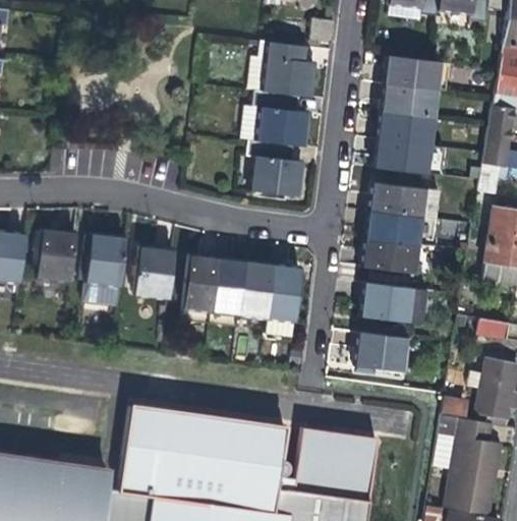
[(440,15),(441,9),(441,0),(393,0),(393,2),(424,6),(423,13),(440,15)]
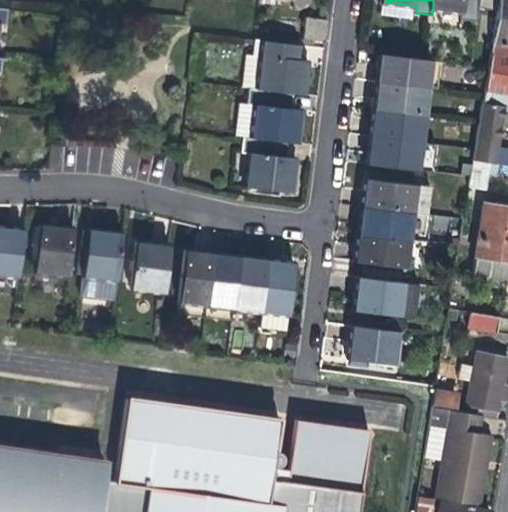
[(479,21),(481,8),(481,0),(433,0),(433,9),(465,13),(464,19),(479,21)]
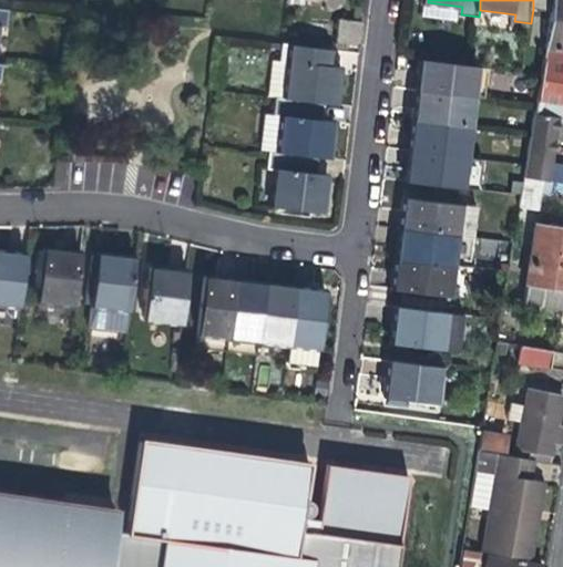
[(533,0),(533,9),(555,11),(556,0),(533,0)]
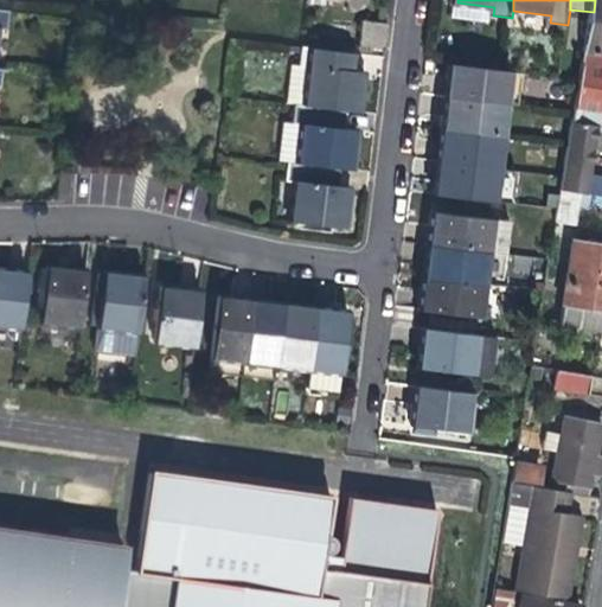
[(601,0),(595,0),(594,12),(587,50),(601,52),(601,0)]
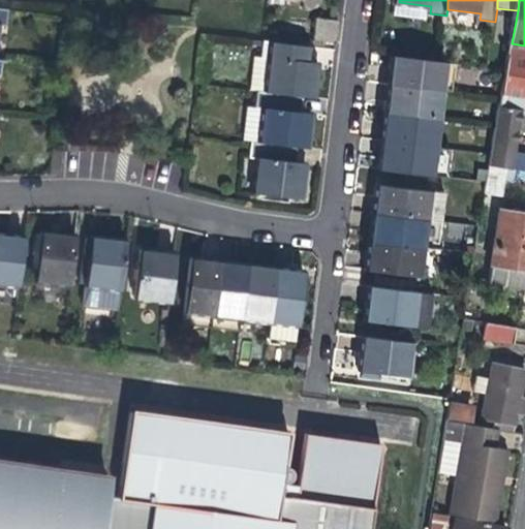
[(0,48),(3,25),(9,26),(11,9),(0,7),(0,48)]
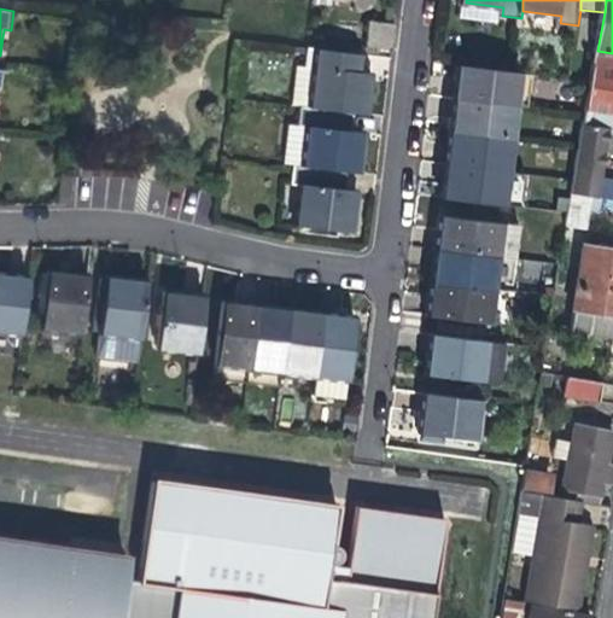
[(372,47),(396,51),(400,25),(395,24),(374,22),(372,47)]
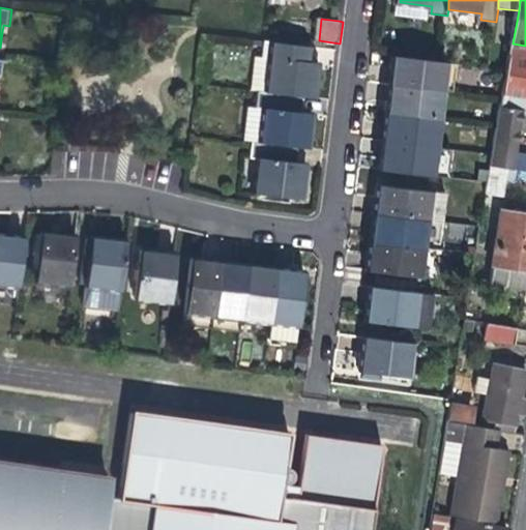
[(313,47),(258,40),(252,91),(263,92),(305,97),(318,98),(321,78),(323,64),(311,62),(313,47)]
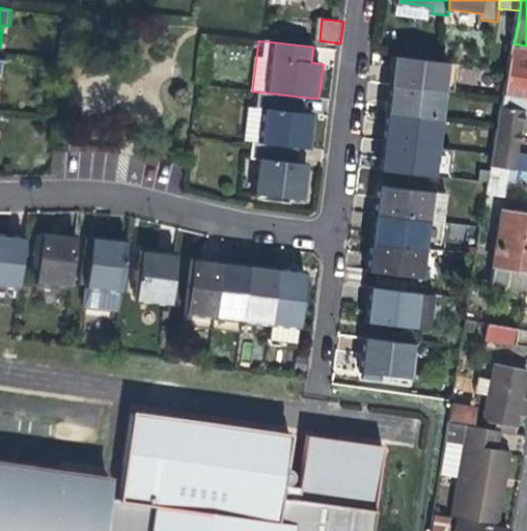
[(504,105),(526,108),(526,46),(514,44),(509,70),(504,105)]
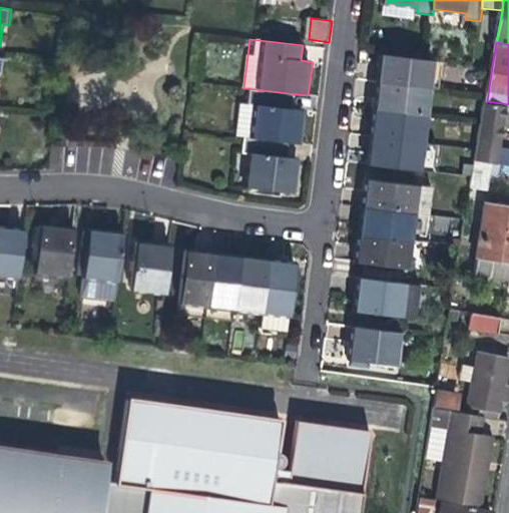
[(384,54),(382,70),(390,72),(389,82),(433,88),(436,61),(427,59),(384,54)]
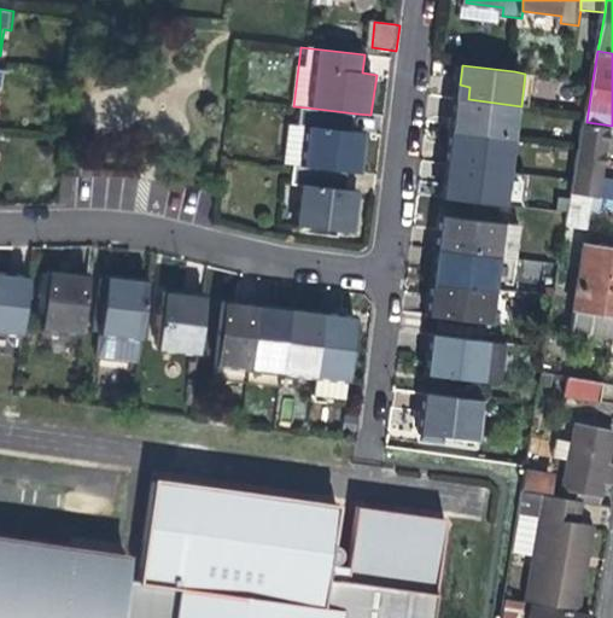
[(460,85),(459,98),(468,99),(470,87),(460,85)]
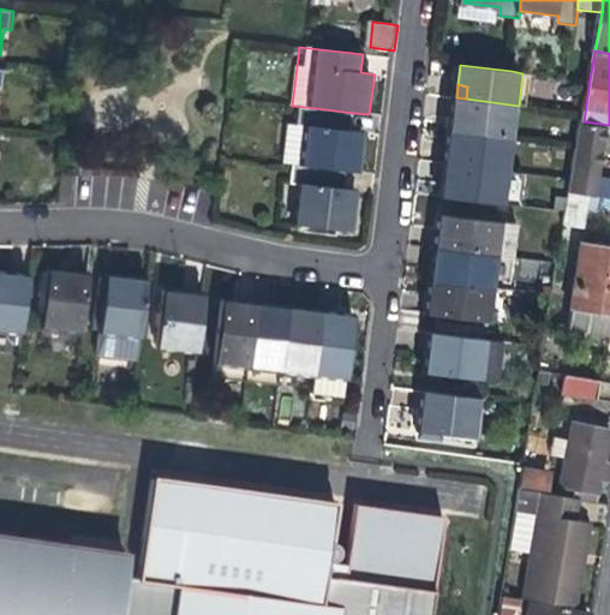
[(456,97),(455,109),(465,109),(466,99),(456,97)]
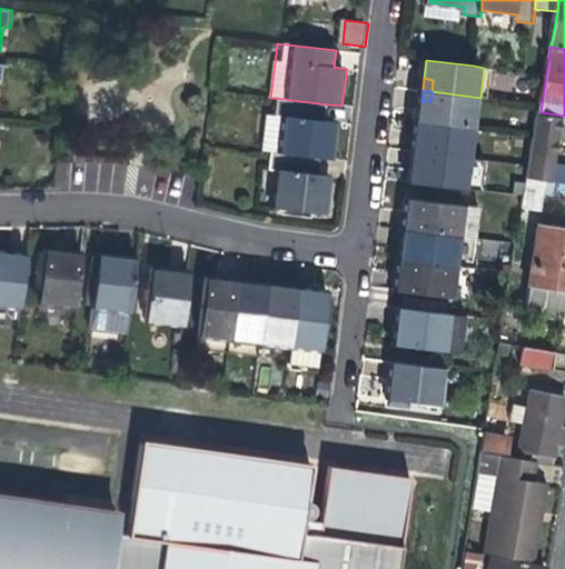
[(430,101),(422,101),(419,110),(418,121),(476,128),(481,98),(432,91),(430,101)]
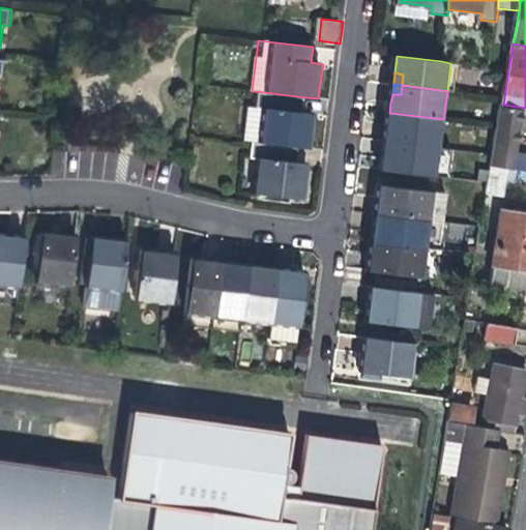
[(303,112),(305,97),(263,92),(262,99),(256,142),(299,147),(312,148),(315,125),(316,114),(303,112)]
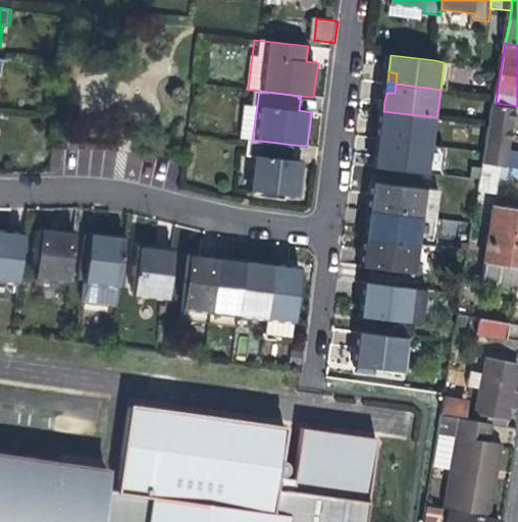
[(234,138),(252,140),(258,98),(240,96),(234,138)]
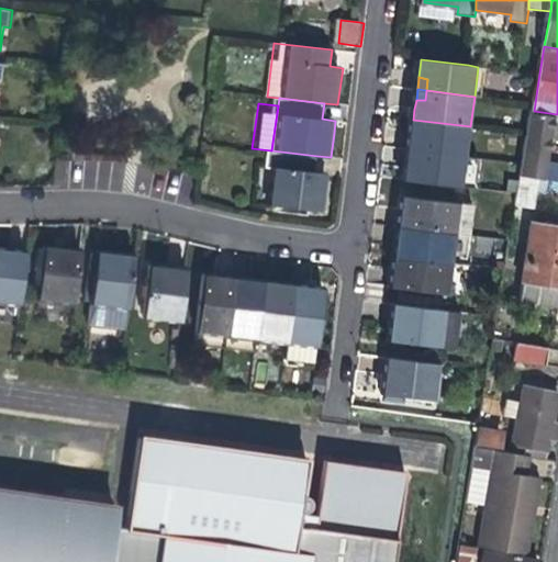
[(533,114),(523,175),(543,178),(557,180),(557,161),(549,160),(553,139),(556,117),(533,114)]
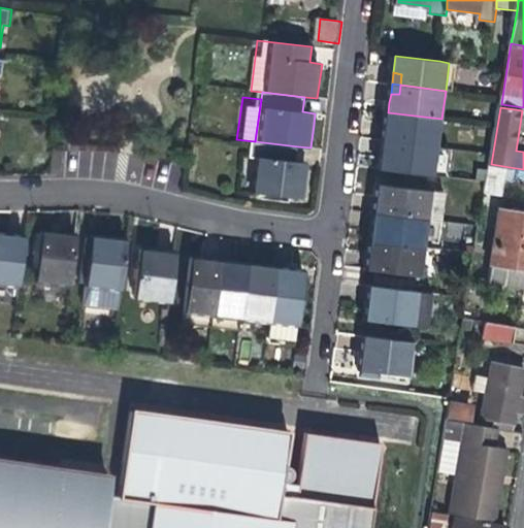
[(387,124),(386,130),(394,131),(393,141),(438,147),(441,119),(388,112),(387,124)]
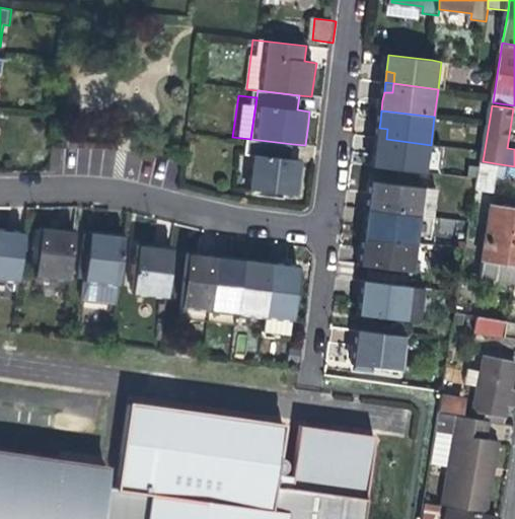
[(378,138),(386,139),(387,129),(379,128),(378,138)]
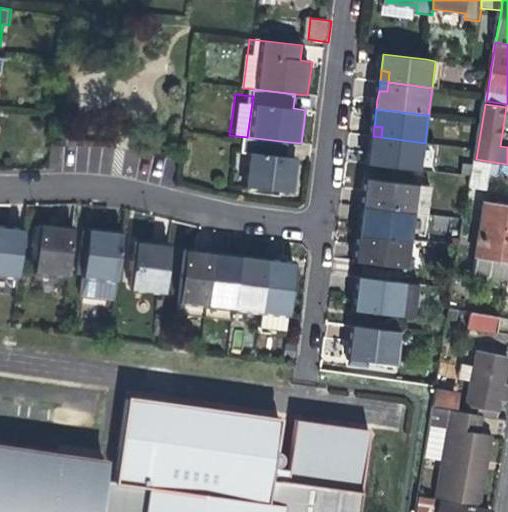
[(373,136),(372,146),(380,147),(381,137),(373,136)]
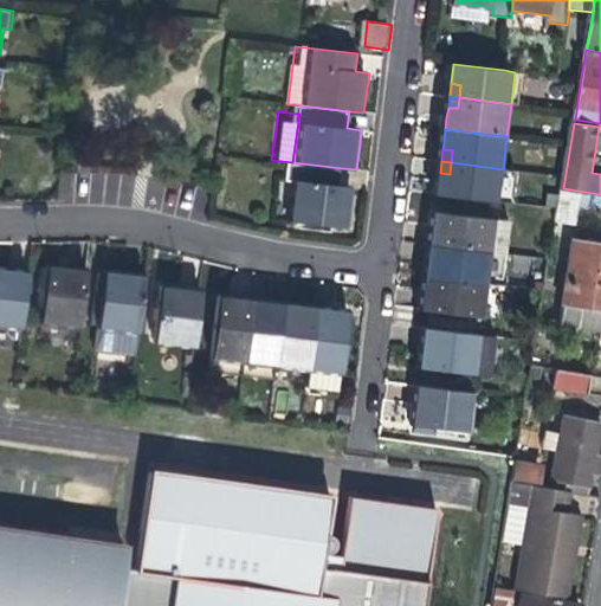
[(340,187),(342,168),(292,162),(290,181),(301,182),(296,223),(348,230),(353,198),(354,189),(340,187)]
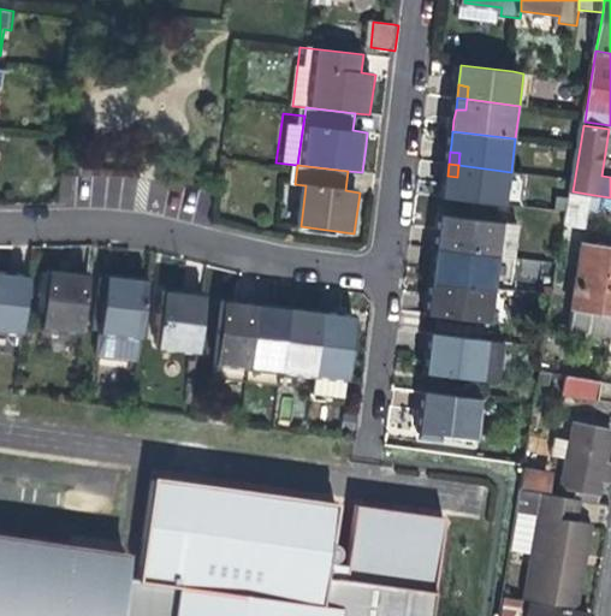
[(508,205),(511,172),(458,165),(457,177),(448,176),(446,187),(445,196),(508,205)]
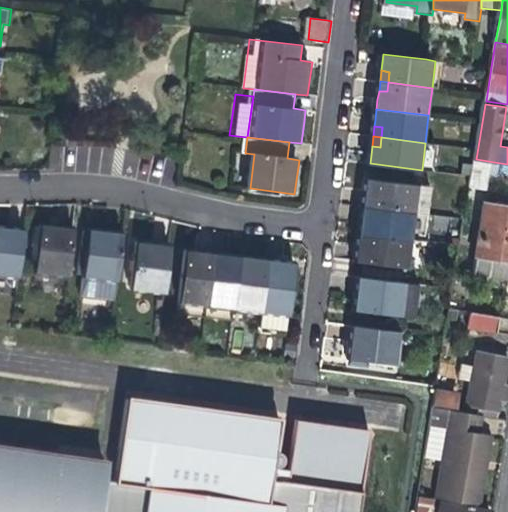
[(489,189),(494,162),(476,159),(473,177),(472,187),(489,189)]
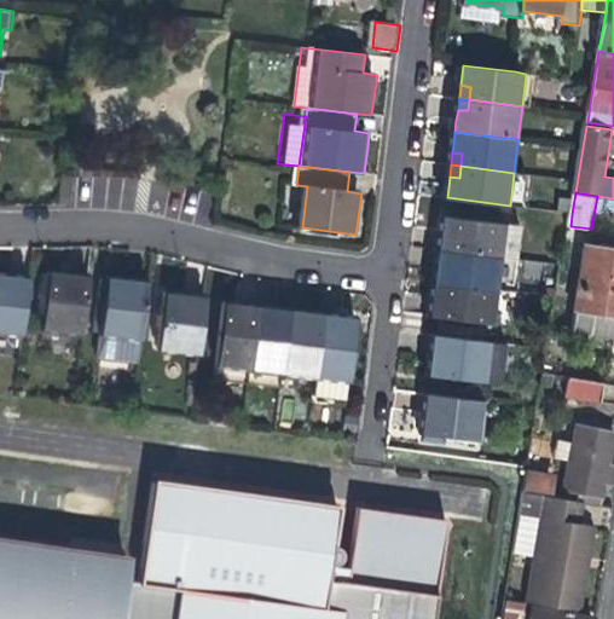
[(444,229),(442,238),(453,238),(451,252),(503,258),(507,225),(445,217),(444,229)]
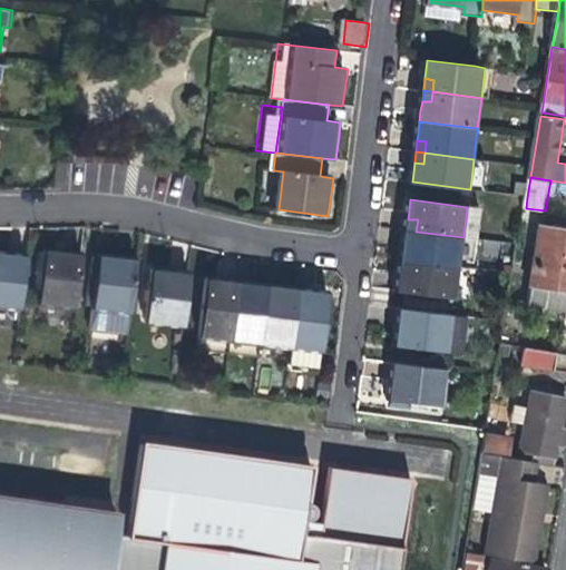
[(406,231),(416,232),(418,219),(408,219),(406,231)]
